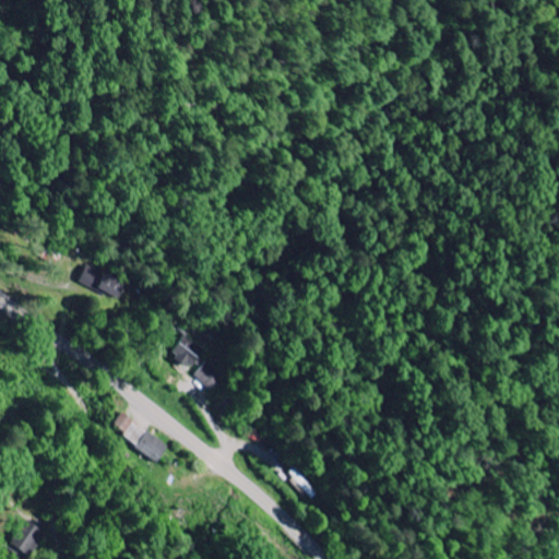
[(121,283),(83,266),(76,283),(114,299),(121,283)]
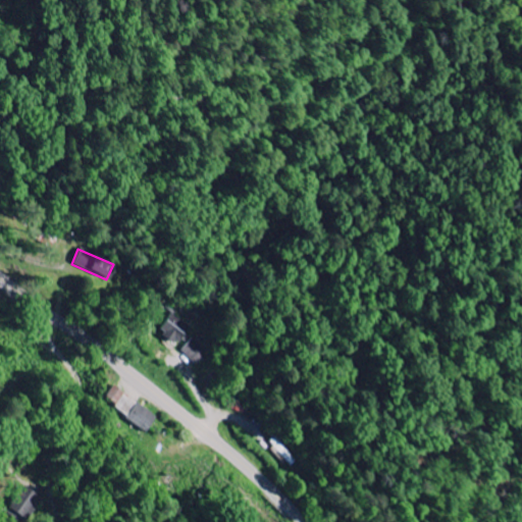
[(175,348),(190,329),(169,312),(154,330),(175,348)]
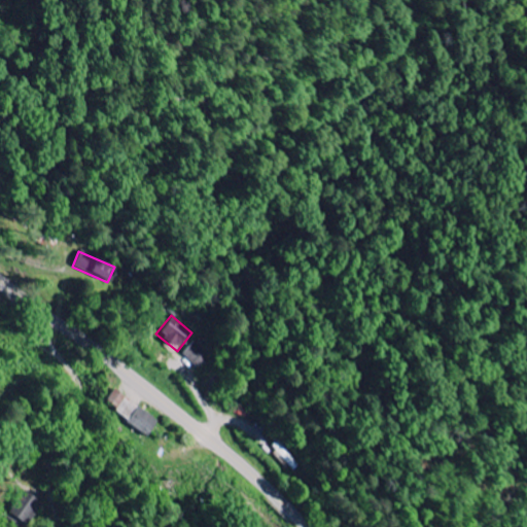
[(182,351),(192,369),(208,359),(198,342),(182,351)]
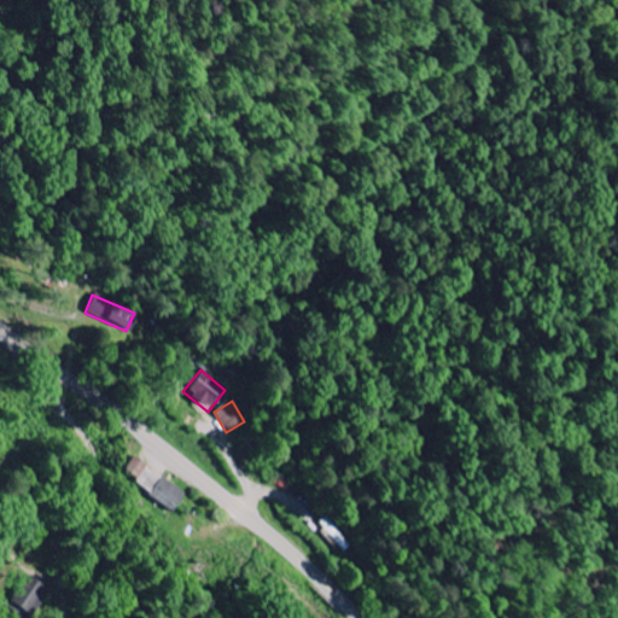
[(118,474),(170,512),(184,495),(130,456),(118,474)]
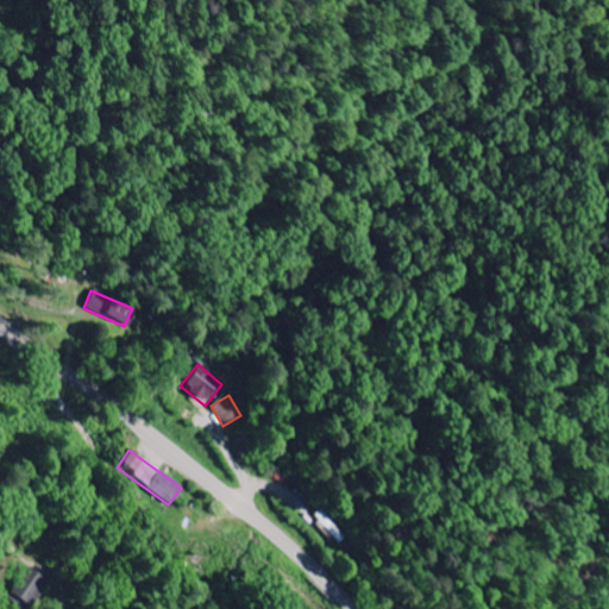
[(30,608),(45,581),(23,569),(6,598),(26,608),(30,608)]
